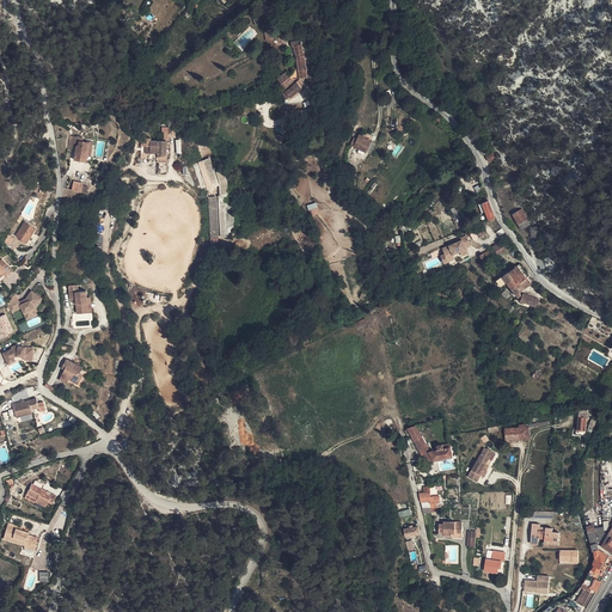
[(267,26),(268,31),(270,31),(269,25),(270,25),(267,17),(258,19),(257,17),(252,17),(255,25),(261,25),(262,29),(267,26)]
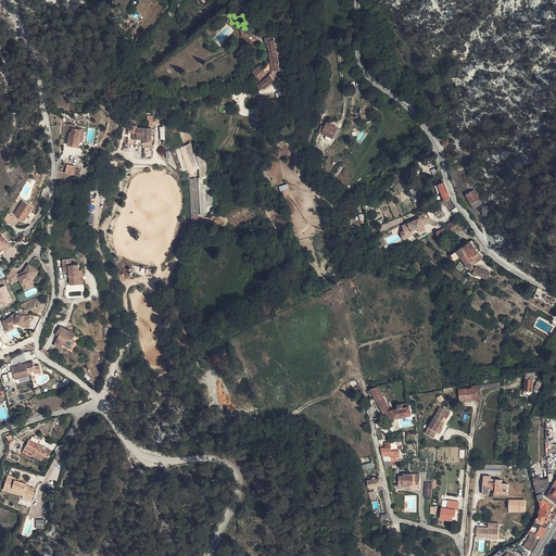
[(214,38),(220,43),(231,29),(229,28),(226,32),(222,28),(214,38)]
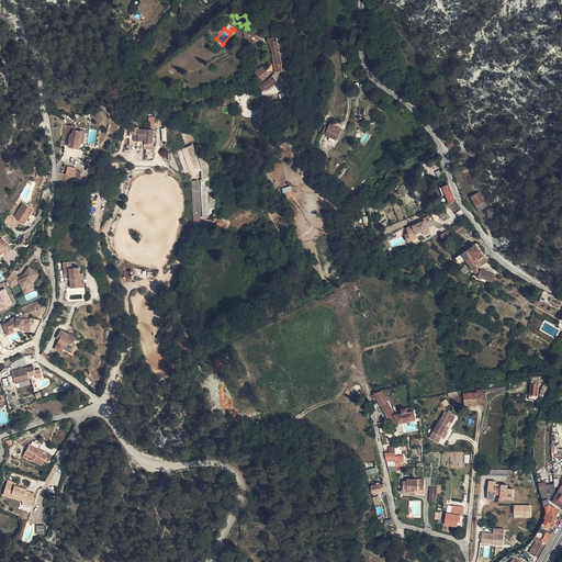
[(248,29),(246,29),(243,30),(244,37),(251,36),(250,29),(248,29)]
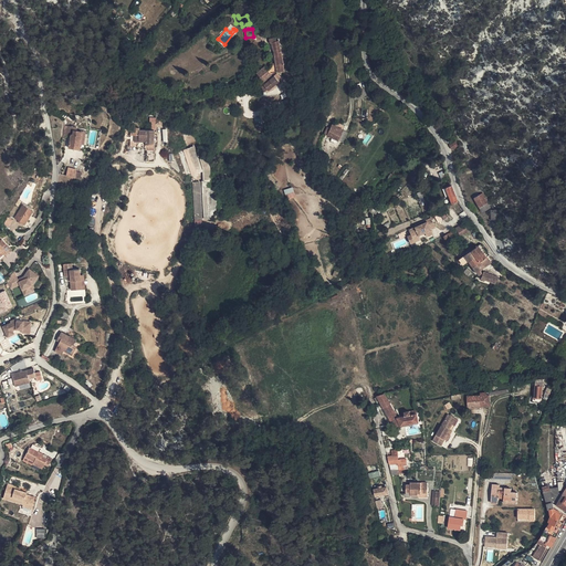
[(275,38),(269,39),(271,43),(272,43),(275,54),(276,64),(271,65),(270,65),(271,66),(268,70),(266,69),(264,66),(257,73),(264,82),(272,75),(271,73),(272,72),(278,72),(284,71),(284,63),(280,41),(278,41),(276,41),(275,38)]
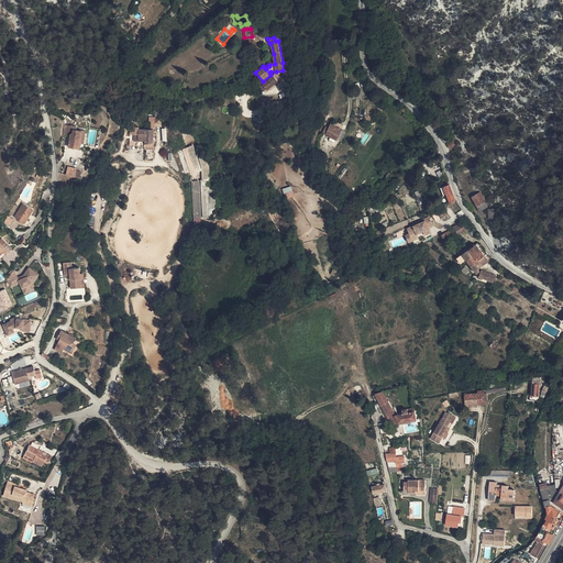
[(279,79),(275,74),(268,79),(273,85),(278,80),(279,79)]
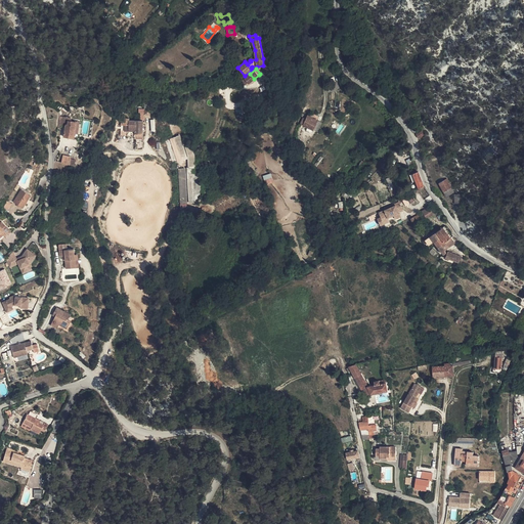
[(250,74),(243,80),(246,85),(249,82),(249,83),(254,79),(250,74)]
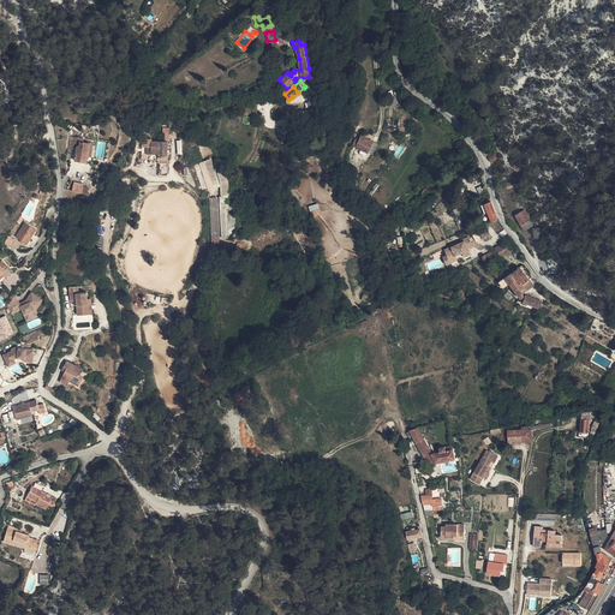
[(368,153),(372,142),(374,141),(362,136),(357,148),(368,153)]
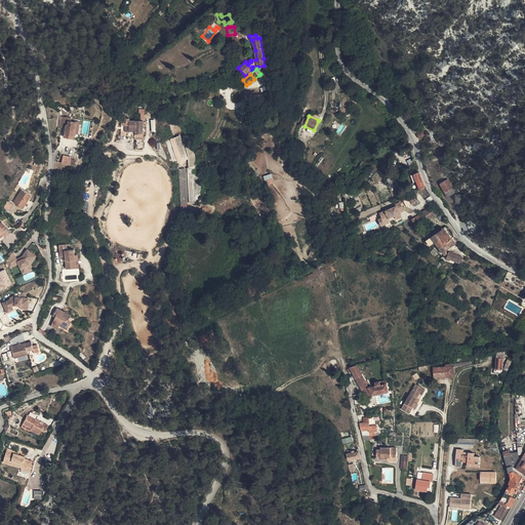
[(59,126),(61,126),(65,127),(64,137),(74,138),(75,134),(76,123),(76,122),(75,122),(76,121),(73,121),(73,122),(70,122),(71,119),(61,117),(59,126)]
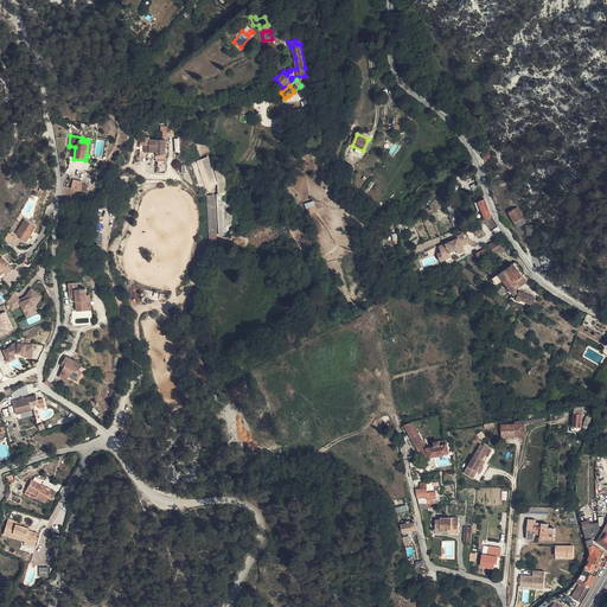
[(160,140),(148,140),(148,148),(155,148),(155,153),(155,155),(163,155),(165,155),(165,154),(165,146),(165,140),(160,140)]
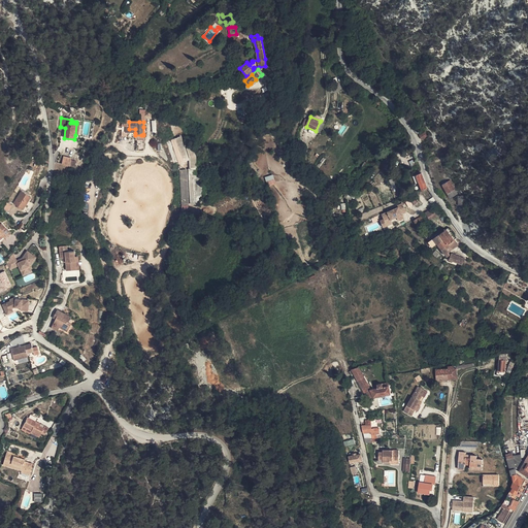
[(321,133),(325,124),(320,122),(316,131),(321,133)]
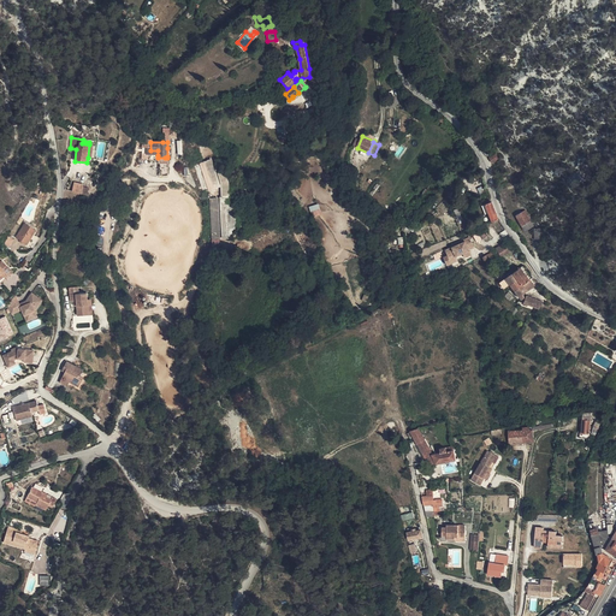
[(361,170),(362,171),(367,163),(362,159),(359,165),(357,167),(360,169),(359,171),(360,172),(361,170)]
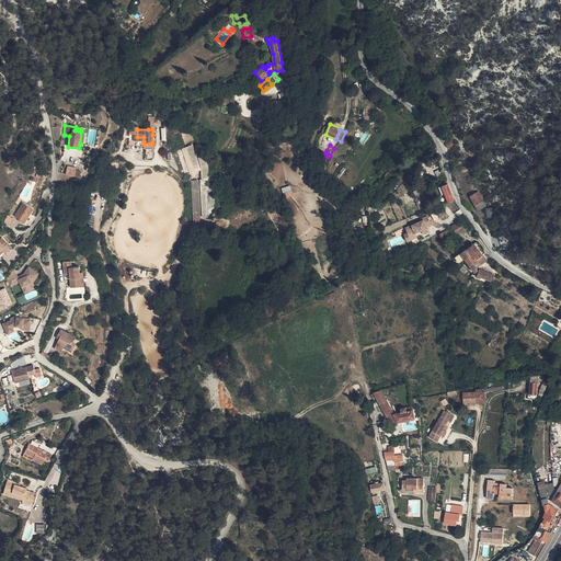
[(192,179),(193,216),(212,215),(212,208),(216,207),(215,186),(209,186),(208,156),(196,156),(195,146),(181,147),(181,172),(202,171),(202,179),(192,179)]
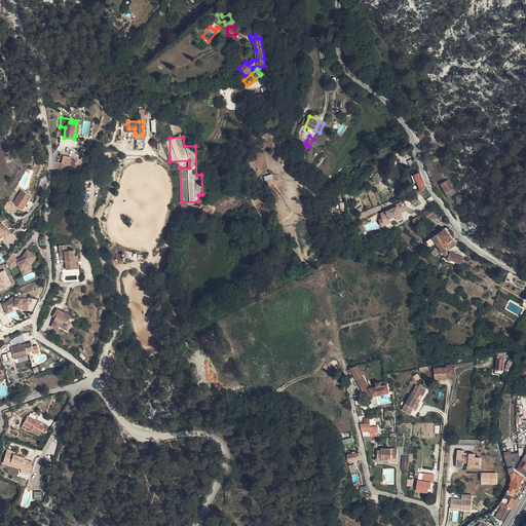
[(63,156),(61,163),(69,165),(71,158),(63,156)]
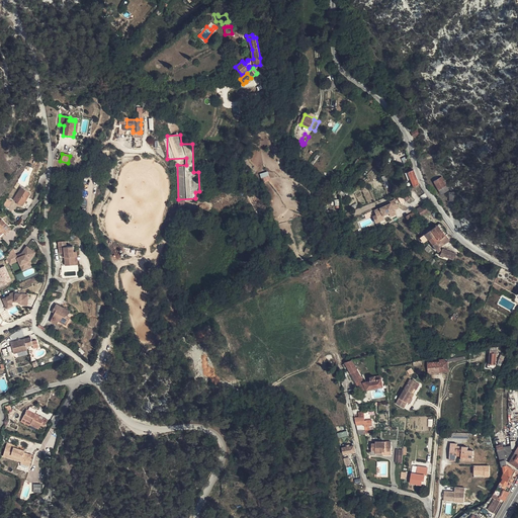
[(420,184),(413,167),(408,169),(414,186),(420,184)]
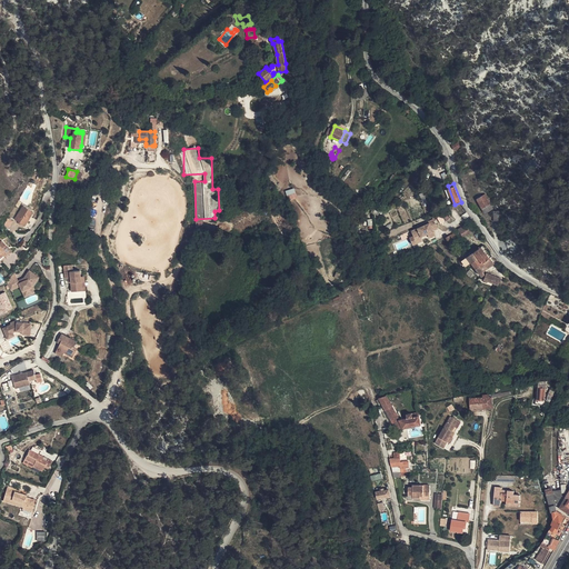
[(486,195),(477,199),(479,203),(488,199),(486,195)]
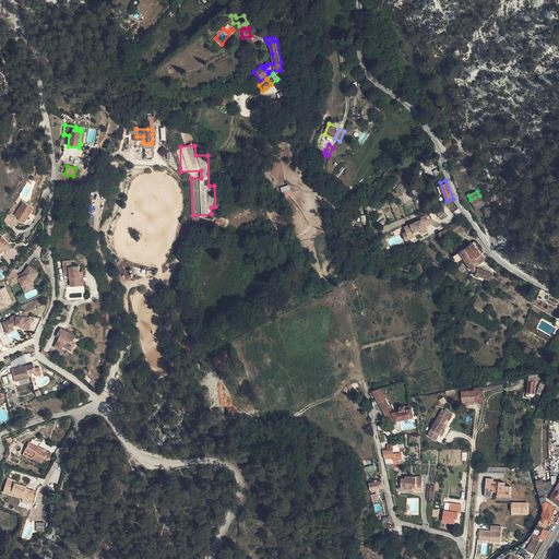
[(479,195),(471,200),(474,205),(482,200),(479,195)]
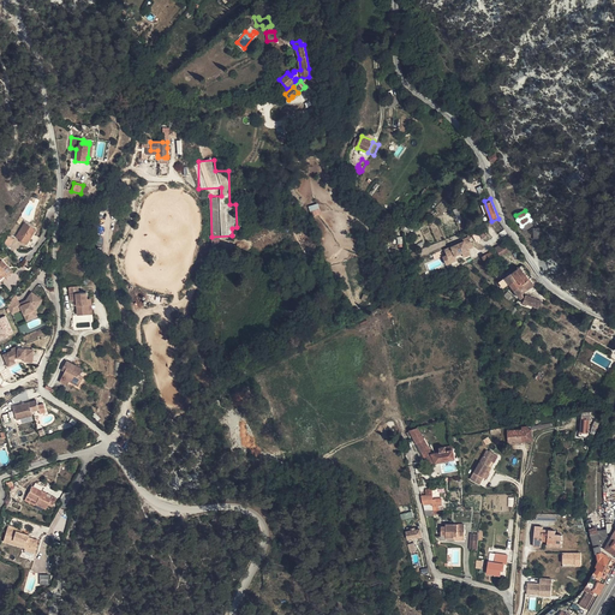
[(521,226),(524,231),(533,226),(530,220),(521,226)]
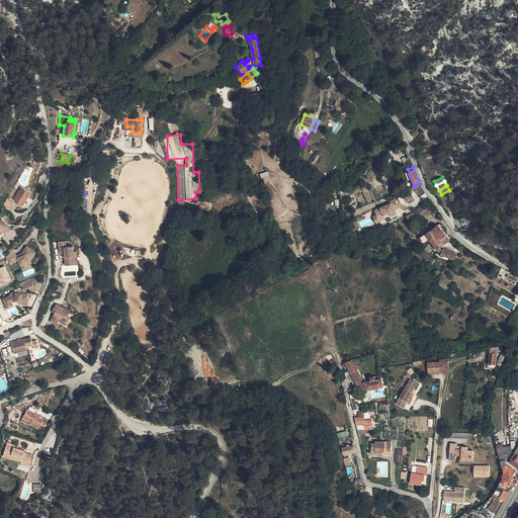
[(30,193),(21,188),(13,200),(22,205),(30,193)]
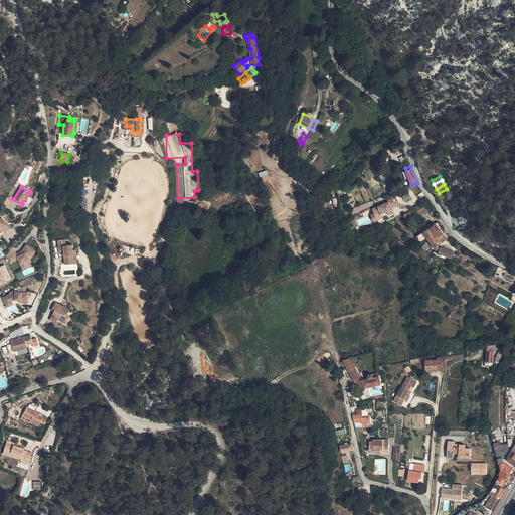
[(8,207),(11,201),(8,199),(9,197),(7,196),(3,204),(8,207)]
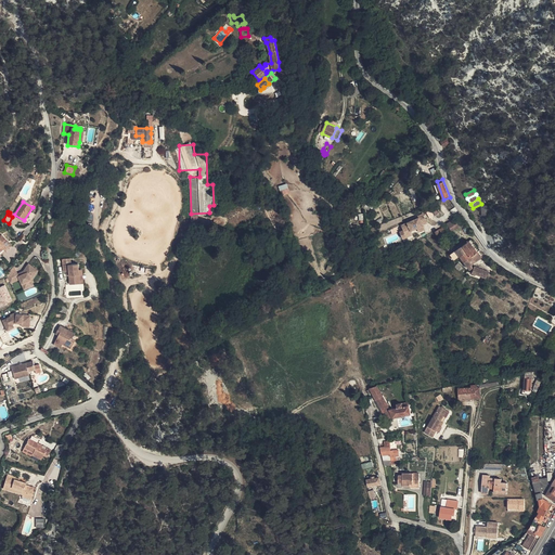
[(400,231),(403,239),(425,229),(423,224),(428,222),(424,213),(401,223),(404,229),(400,231)]
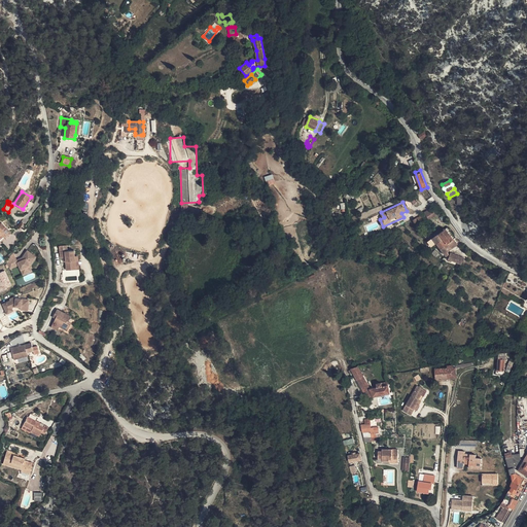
[(431,208),(424,212),(425,214),(427,216),(428,219),(430,218),(433,216),(435,219),(437,221),(438,220),(434,215),(431,208)]
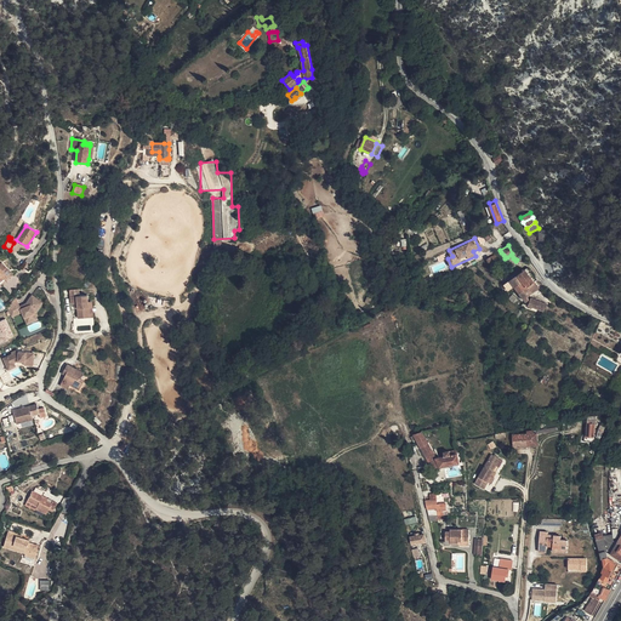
[(0,281),(11,273),(0,260),(0,281)]
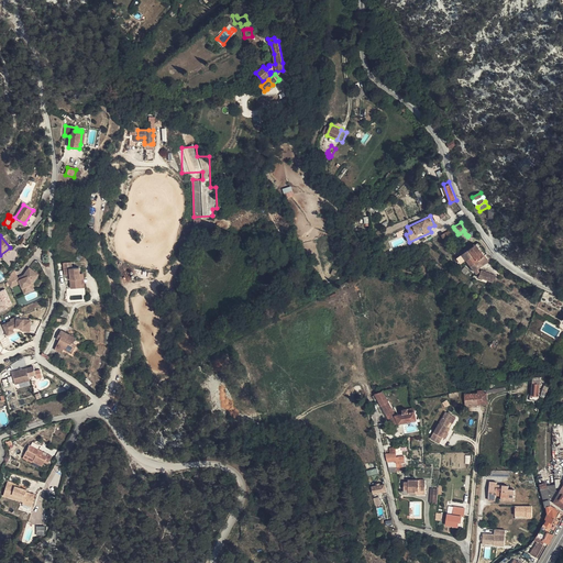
[(476,244),(483,253),(485,251),(479,243),(476,244)]
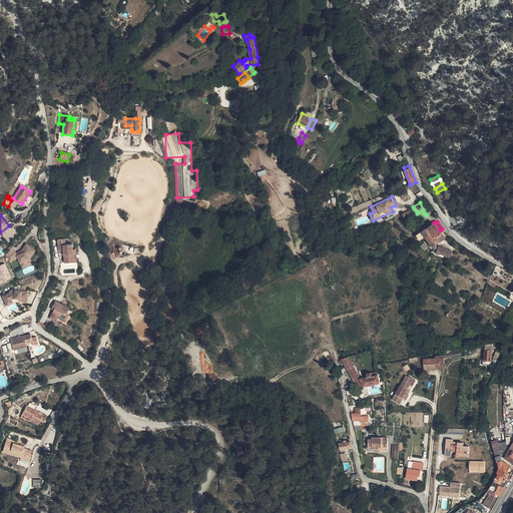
[(435,237),(441,232),(440,230),(434,222),(428,227),(432,232),(435,237)]
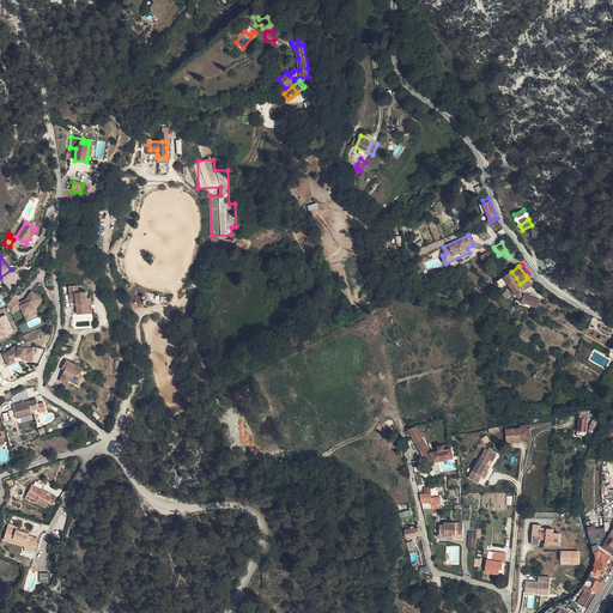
[(13,271),(11,269),(0,278),(0,280),(0,281),(13,271)]
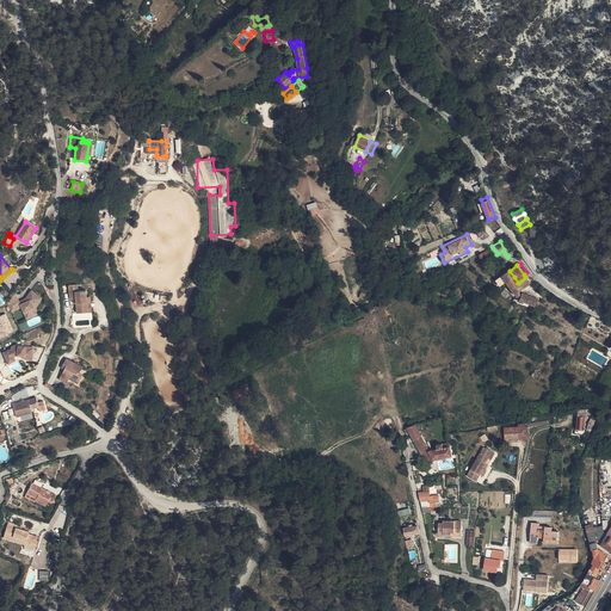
[(506,283),(514,277),(510,271),(495,281),(500,287),(506,282),(506,283)]
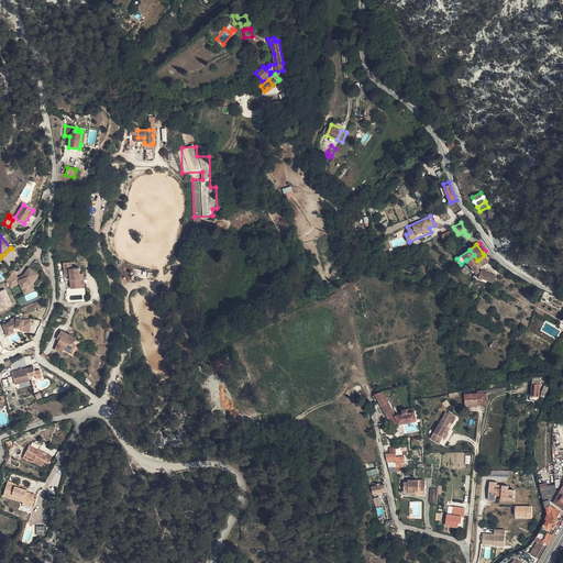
[(471,265),(477,261),(474,255),(466,261),(471,265)]
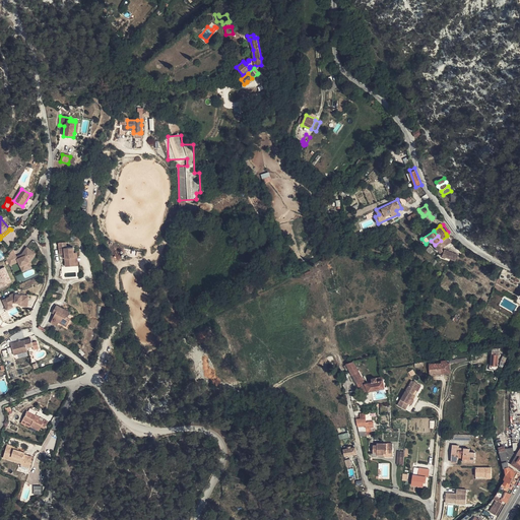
[(435,245),(440,253),(443,251),(442,248),(451,241),(447,236),(441,241),(435,245)]
